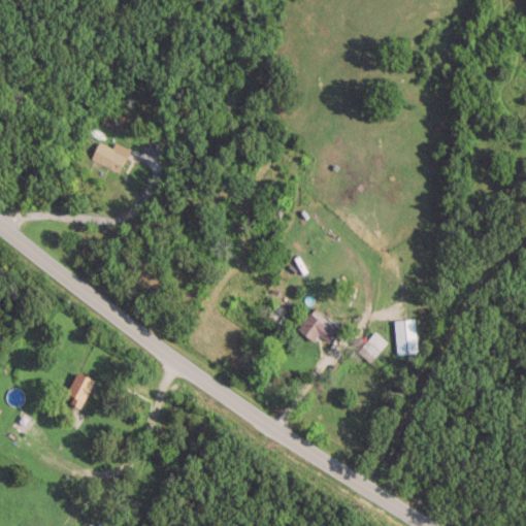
[(116,143),(112,149),(100,142),(91,159),(118,174),(130,151),(116,143)]
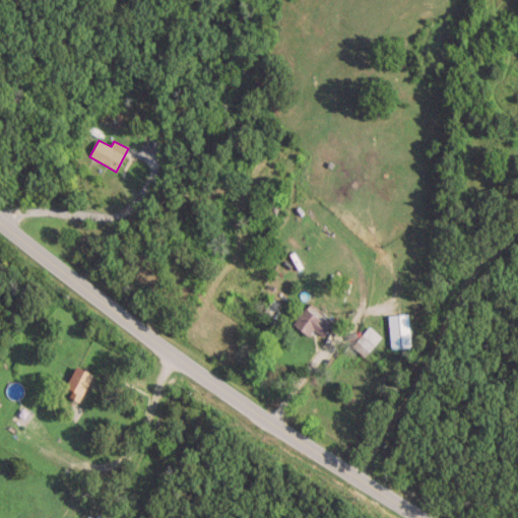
[(315,330),(323,337),(331,328),(308,307),(293,324),(308,338),(315,330)]
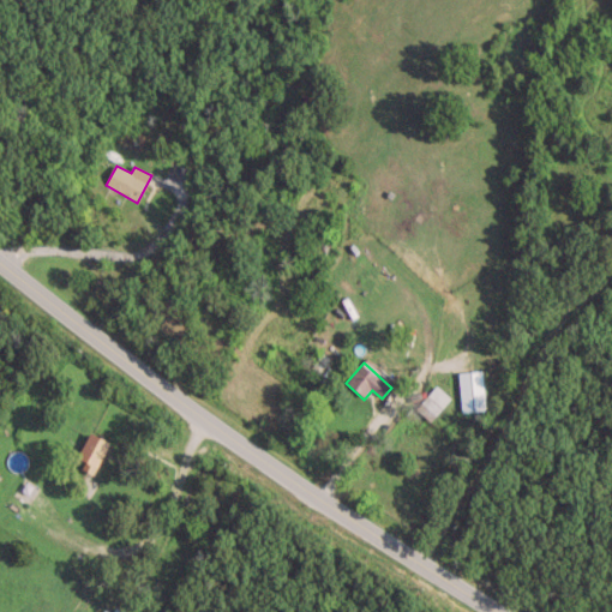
[(484,371),(460,372),(461,412),(485,412),(484,371)]
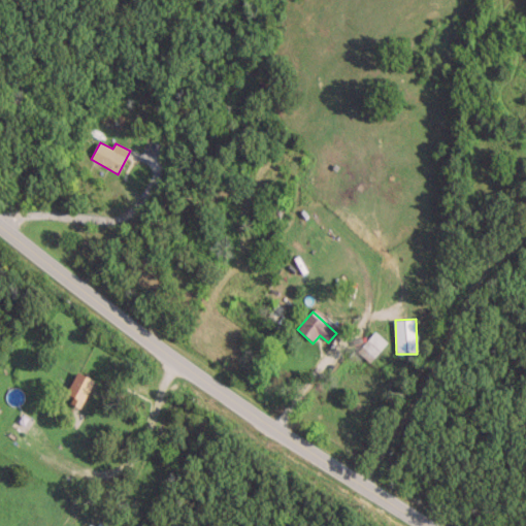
[(387,342),(375,332),(358,352),(369,362),(387,342)]
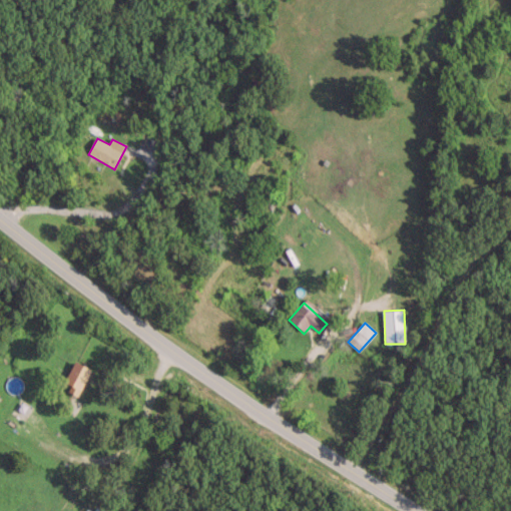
[(79,397),(92,369),(75,361),(62,389),(79,397)]
